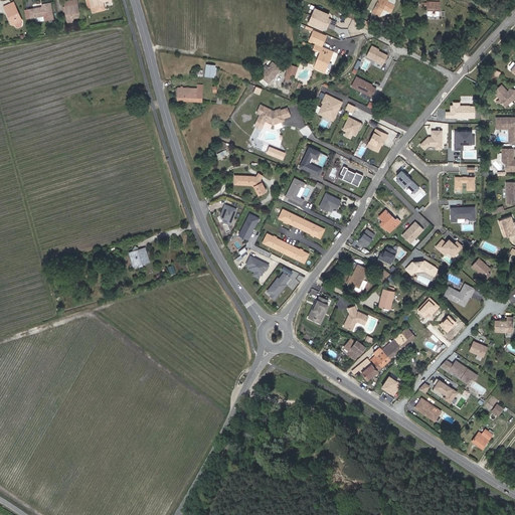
[(75,0),(64,2),(65,6),(66,11),(68,22),(73,21),(72,16),(79,15),(76,0),(75,0)]
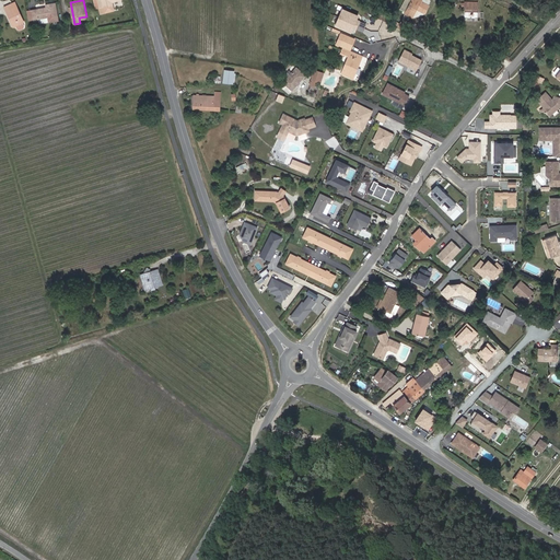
[(93,0),(96,9),(100,8),(101,13),(114,10),(112,2),(119,0),(93,0)]
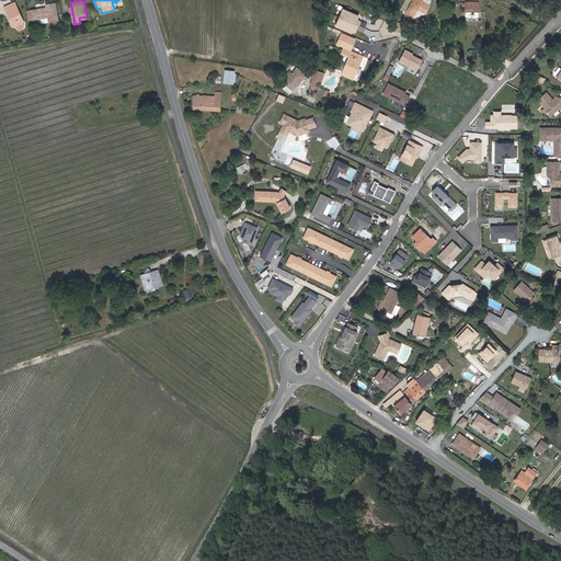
[(405,0),(401,9),(407,12),(405,14),(412,18),(418,9),(425,13),(428,6),(428,4),(431,0),(430,0),(405,0)]
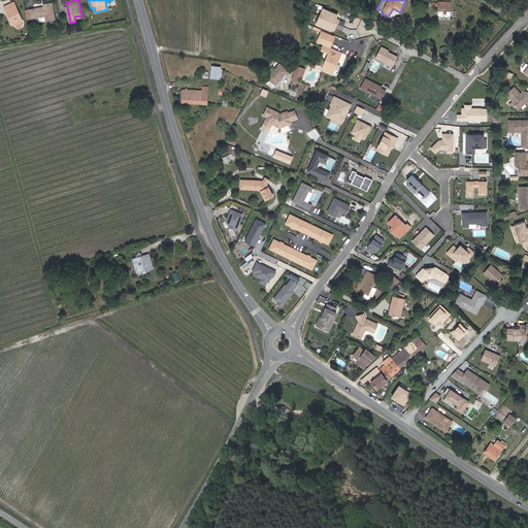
[(13,2),(4,6),(10,20),(12,19),(14,25),(17,29),(18,29),(23,27),(24,26),(22,22),(23,21),(13,2)]
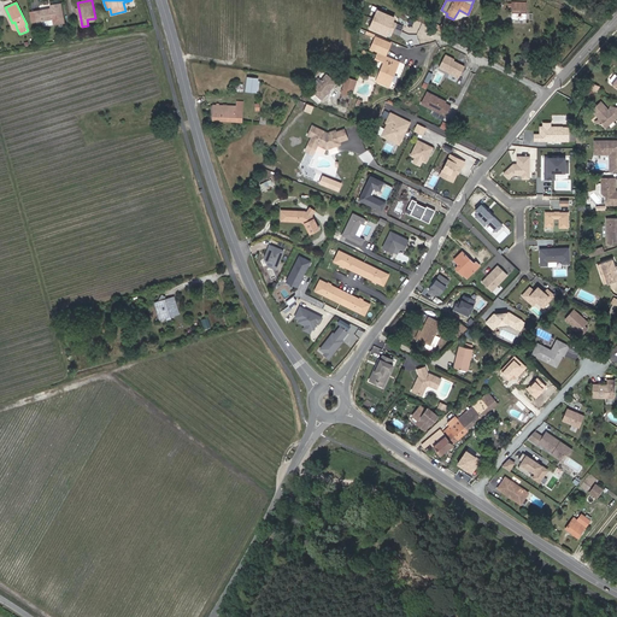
[(51,9),(35,11),(37,22),(53,18),(54,24),(64,22),(60,4),(51,6),(51,9)]
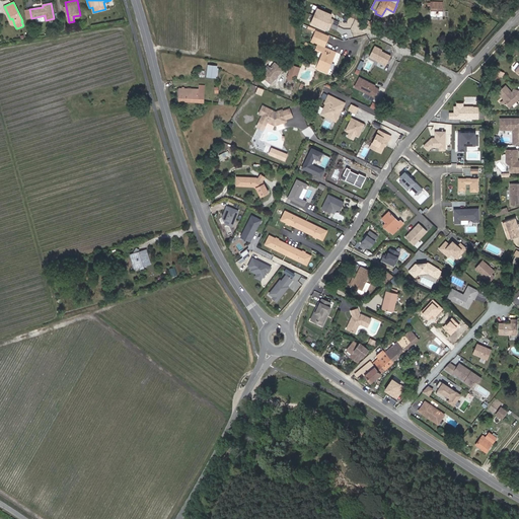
[(430,3),(430,5),(430,7),(430,11),(434,11),(439,11),(443,11),(443,3),(430,3)]
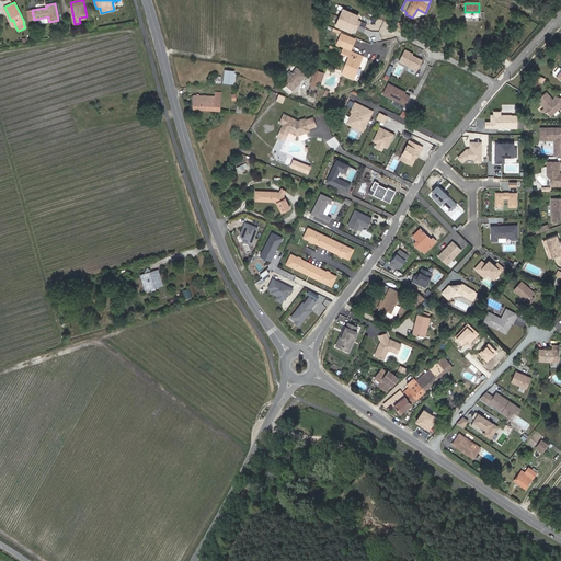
[(365,19),(342,10),(335,26),(353,34),(358,36),(361,30),(353,26),(355,22),(363,25),(365,19)]
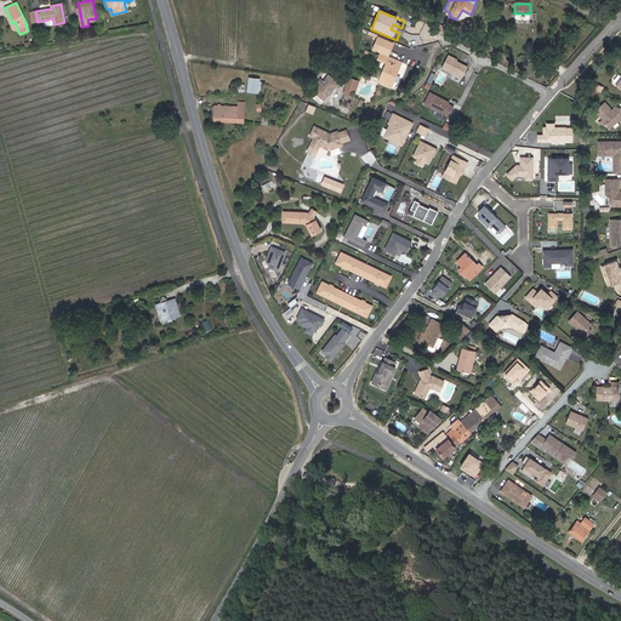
[(392,44),(377,38),(372,50),(388,55),(392,44)]
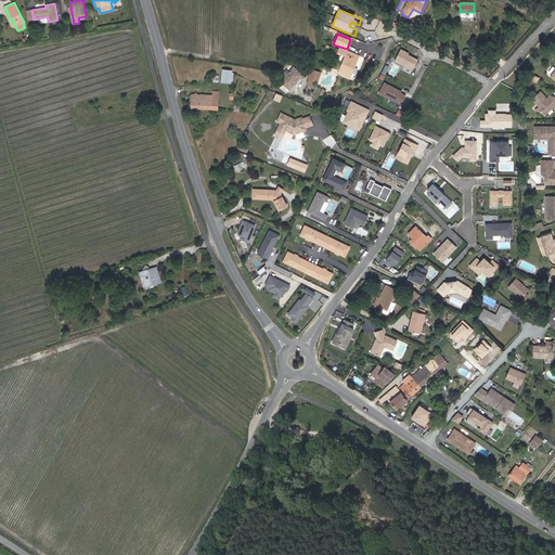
[(346,55),(339,72),(350,76),(355,66),(352,65),(355,60),(353,59),(355,54),(340,49),(338,52),(346,55)]
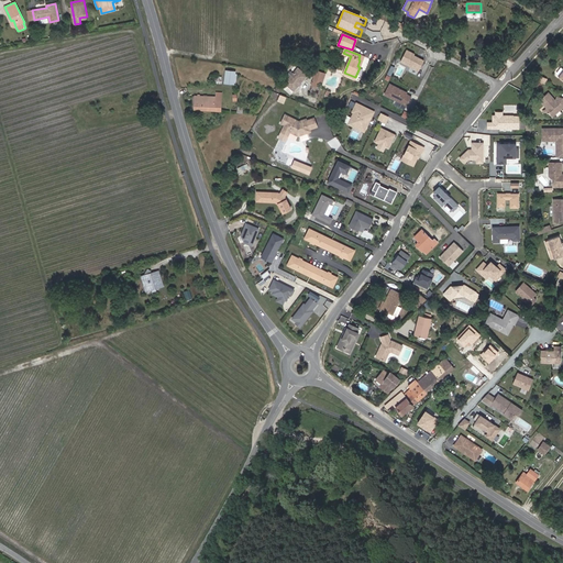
[(406,51),(400,62),(418,72),(423,62),(414,56),(415,55),(406,51)]
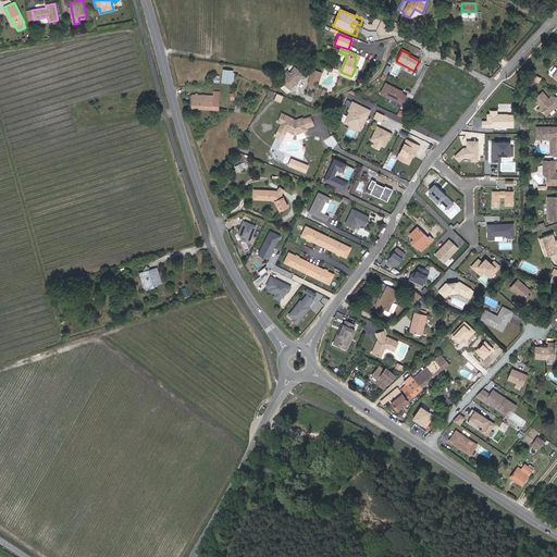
[(296,67),(282,82),(291,90),(304,75),(296,67)]
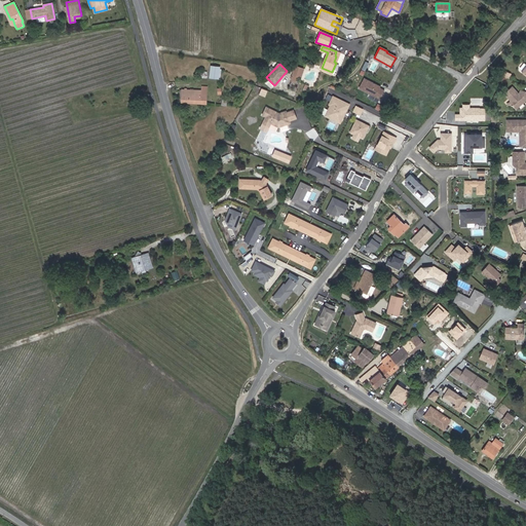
[(212,66),(211,74),(214,74),(214,79),(218,79),(219,68),(220,67),(212,66)]
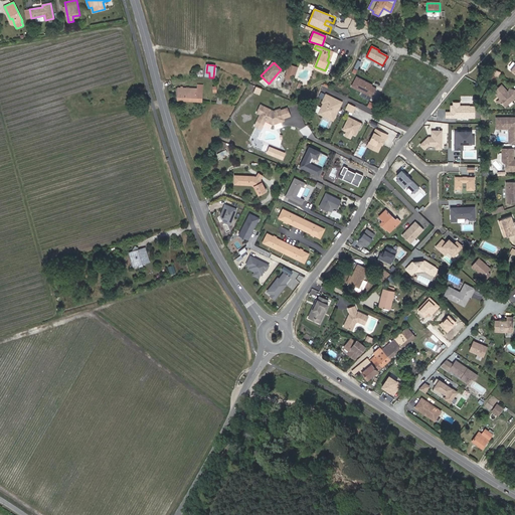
[(297,67),(289,64),(286,72),(292,74),(295,75),(297,67)]
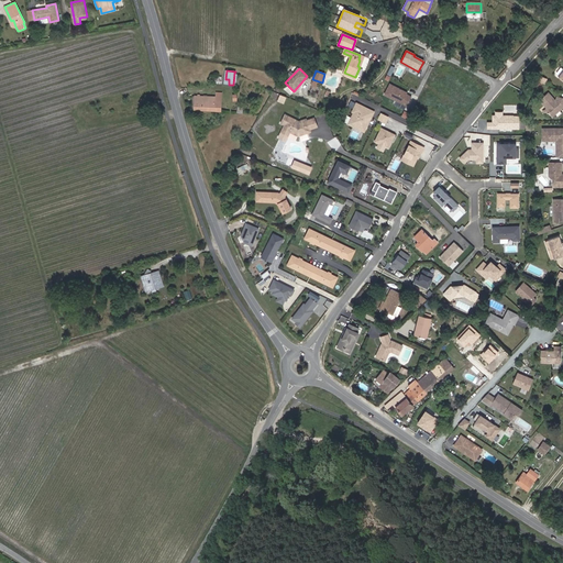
[(389,84),(384,95),(407,106),(411,96),(406,94),(407,92),(389,84)]
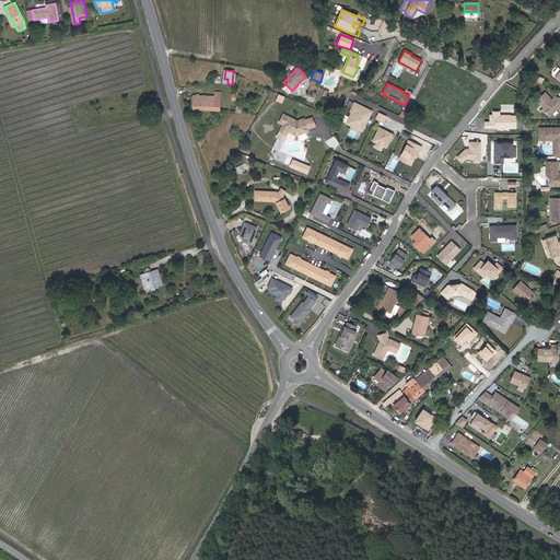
[(194,109),(214,111),(214,100),(220,100),(220,92),(216,92),(216,96),(194,96),(194,109)]
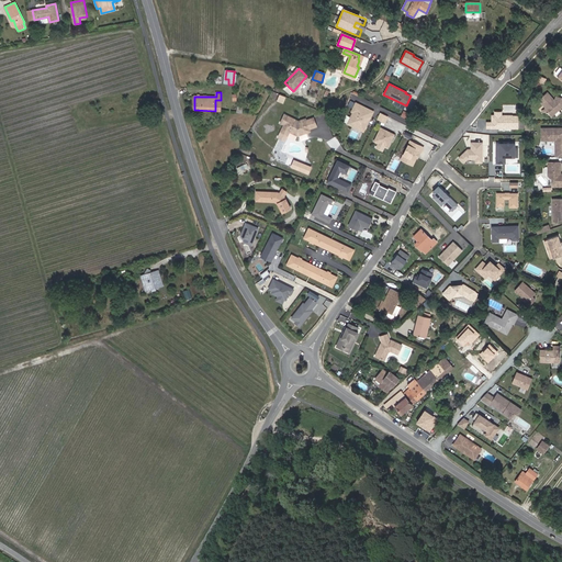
[(546,110),(547,114),(548,114),(551,117),(559,111),(559,109),(561,105),(561,99),(557,98),(555,101),(554,102),(548,94),(540,101),(546,110)]
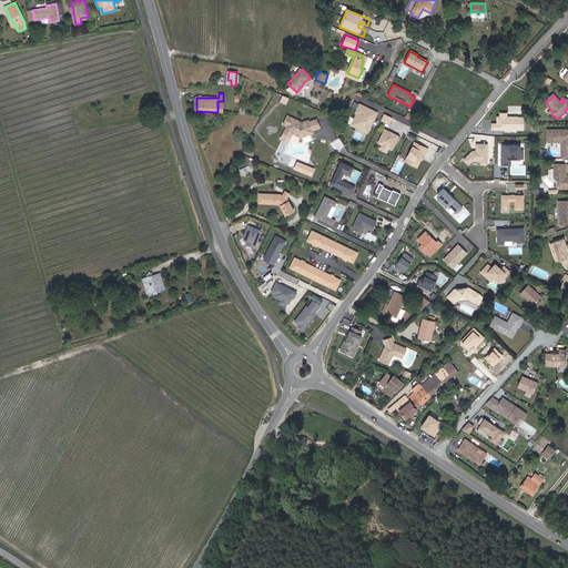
[(358,124),(357,129),(367,133),(376,112),(358,104),(355,113),(356,114),(353,122),(358,124)]
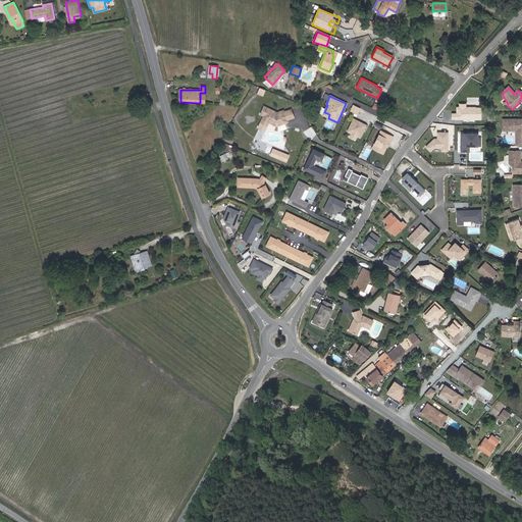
[(353,104),(350,110),(357,113),(360,108),(353,104)]
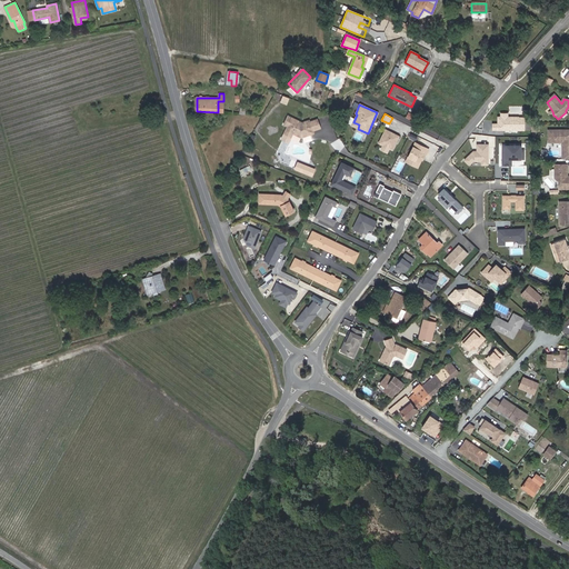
[(525,117),(497,116),(496,123),(491,123),(491,131),(523,131),(525,117)]
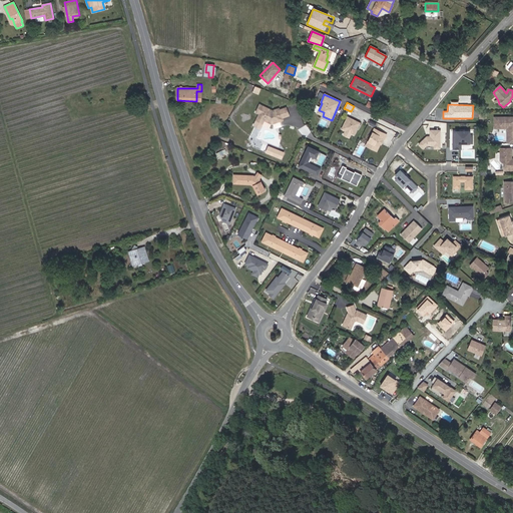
[(260,105),(257,112),(260,114),(257,121),(263,124),(264,120),(272,124),(279,122),(281,121),(282,118),(289,116),(286,108),(280,110),(279,109),(273,111),(260,105)]
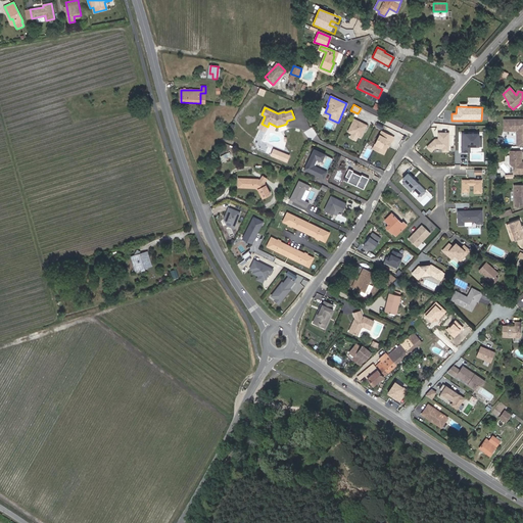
[(353,119),(347,131),(350,132),(358,136),(360,137),(366,125),(353,119)]
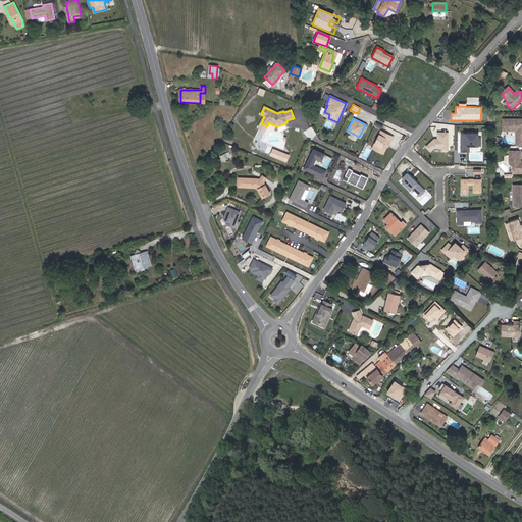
[(521,119),(504,120),(504,129),(509,129),(509,131),(516,131),(516,139),(516,147),(521,146),(521,119)]
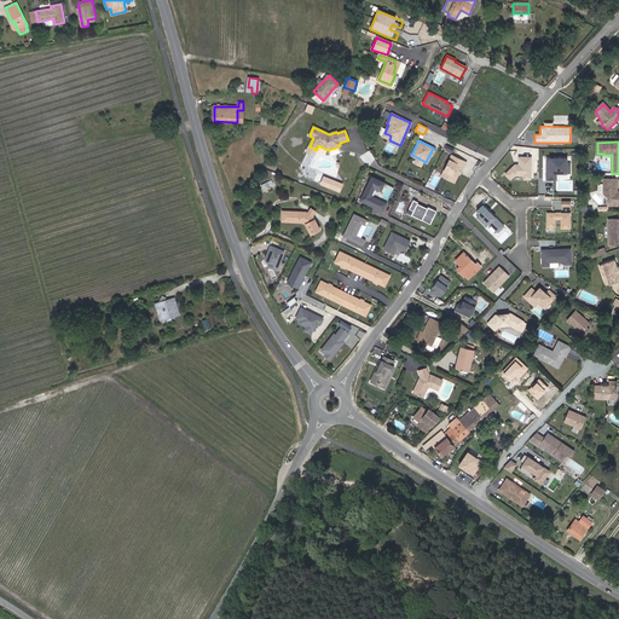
[(440,174),(453,180),(458,172),(457,171),(458,168),(460,168),(461,165),(463,166),(466,161),(451,154),(440,174)]
